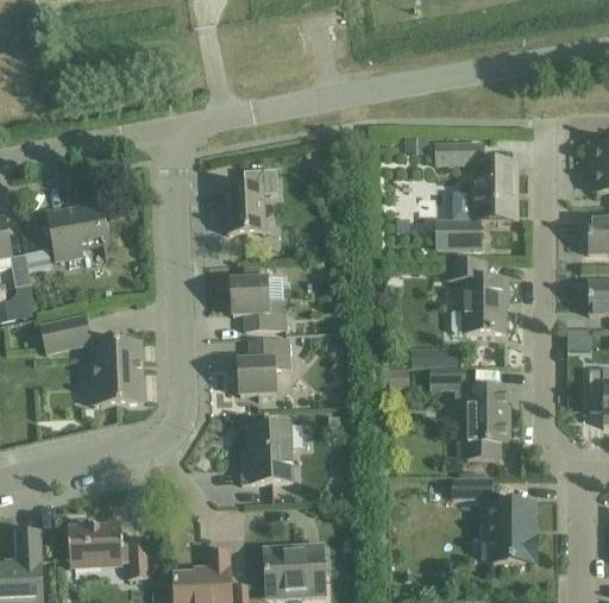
[(408,151),(427,151),(427,137),(408,137),(400,137),(400,143),(408,143),(408,151)]
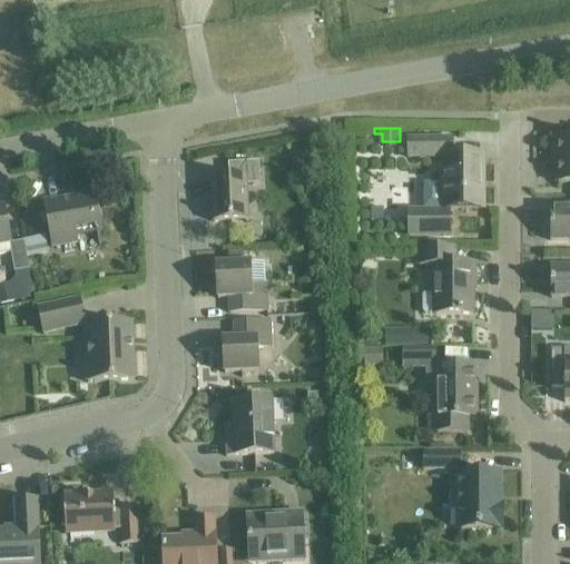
[(569,132),(557,132),(557,178),(569,178),(569,132)]
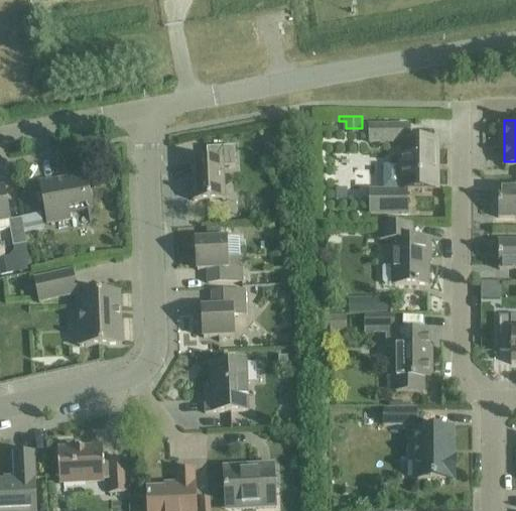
[(407,185),(438,185),(438,137),(410,137),(410,122),(370,122),(370,139),(400,139),(401,163),(385,163),(385,187),(371,187),(371,211),(407,210),(407,185)]
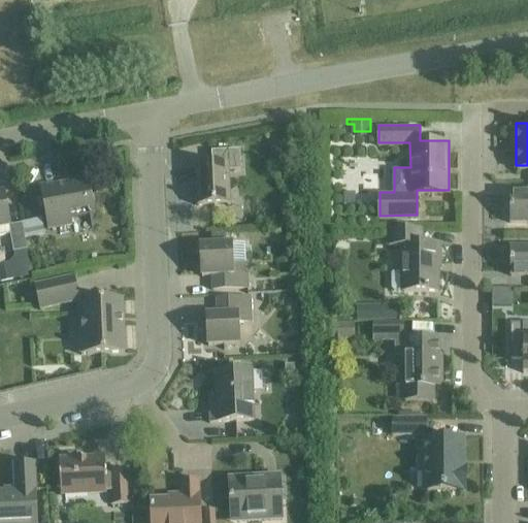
[(271,143),(272,160),(282,159),(281,143),(271,143)]
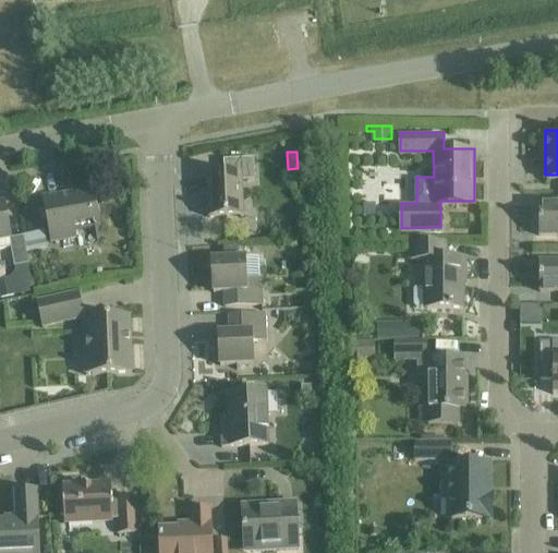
[(206,170),(208,214),(242,212),(241,178),(254,178),(253,155),(222,156),(223,169),(206,170)]
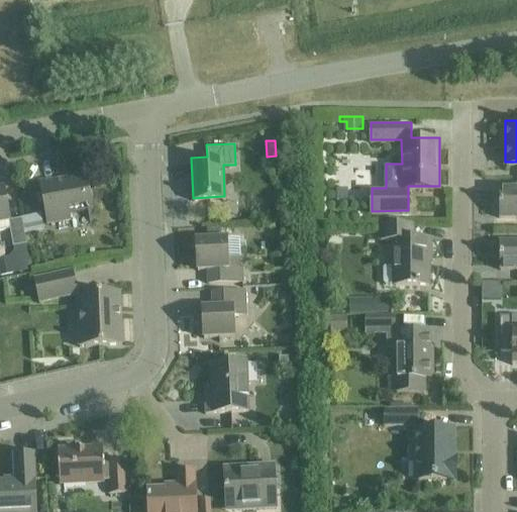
[(39,178),(47,220),(71,215),(70,212),(92,207),(90,196),(94,195),(92,187),(88,188),(85,172),(44,180),(43,177),(39,178)]
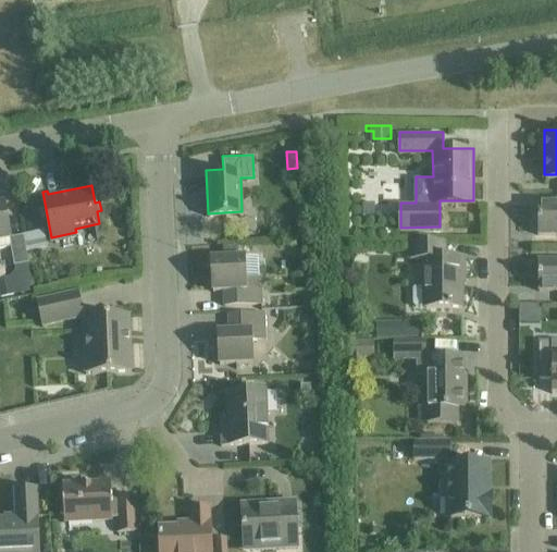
[(556,200),(537,200),(537,232),(556,231),(556,200)]
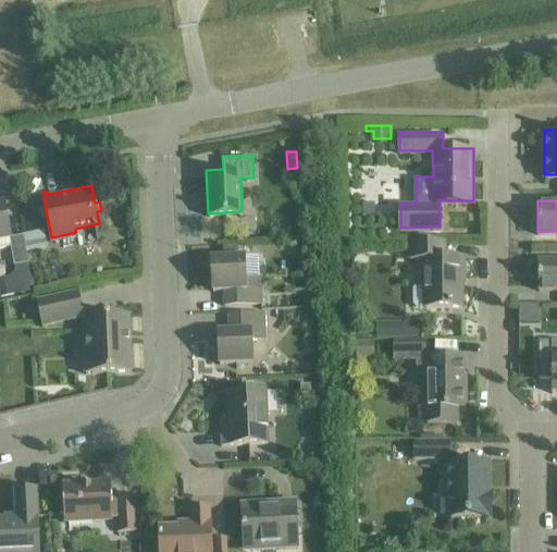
[(4,201),(0,201),(0,242),(10,240),(9,234),(11,234),(10,229),(4,201)]
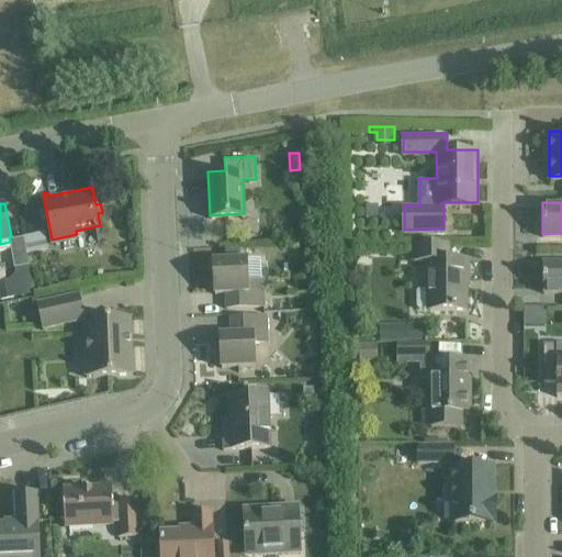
[(29,262),(23,233),(11,236),(9,236),(10,242),(14,264),(29,262)]
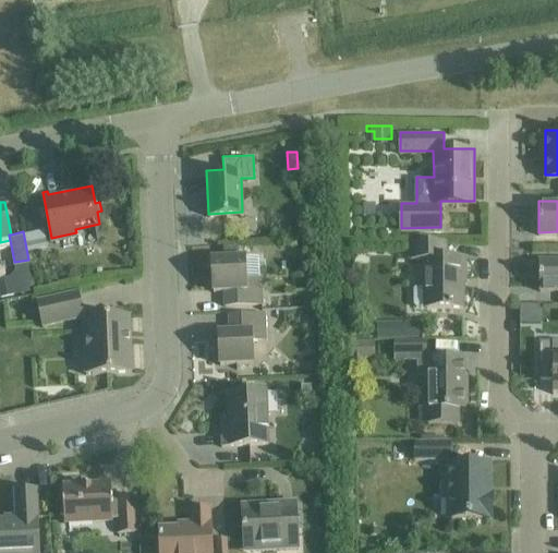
[(427,303),(427,304),(463,304),(463,275),(466,275),(465,255),(447,255),(447,241),(412,241),(412,256),(427,256),(427,283),(414,286),(414,300),(427,303)]
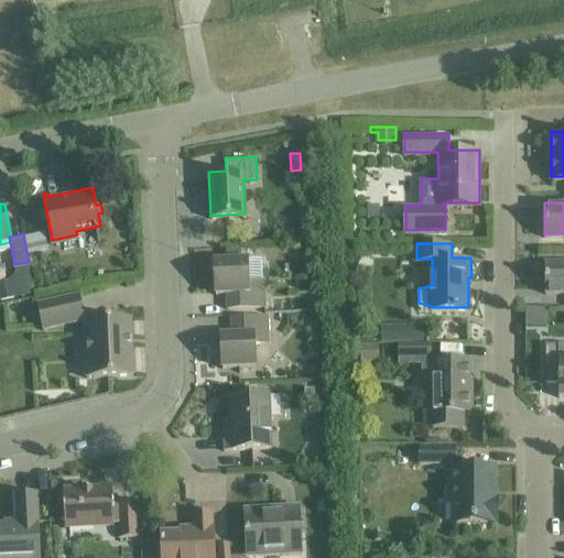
[(261,256),(247,256),(247,255),(214,258),(215,291),(227,291),(227,306),(264,304),(263,279),(262,279),(261,256)]
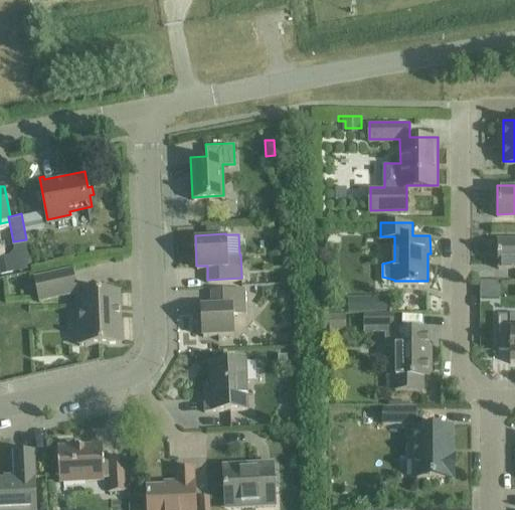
[(514,236),(498,237),(498,266),(514,265),(514,236)]
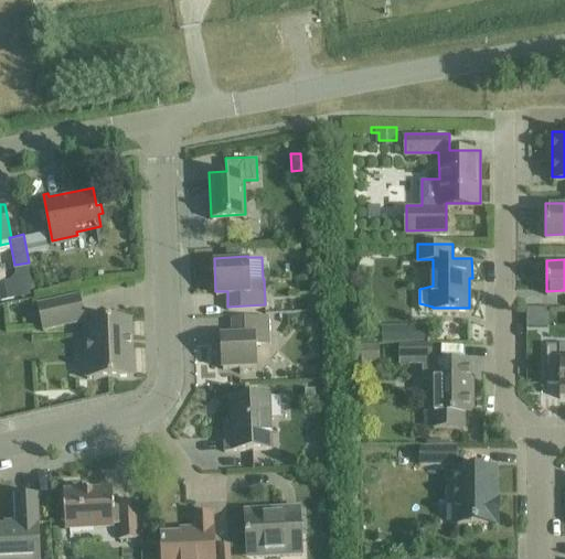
[(10,277),(0,279),(0,282),(2,297),(13,294),(10,277)]
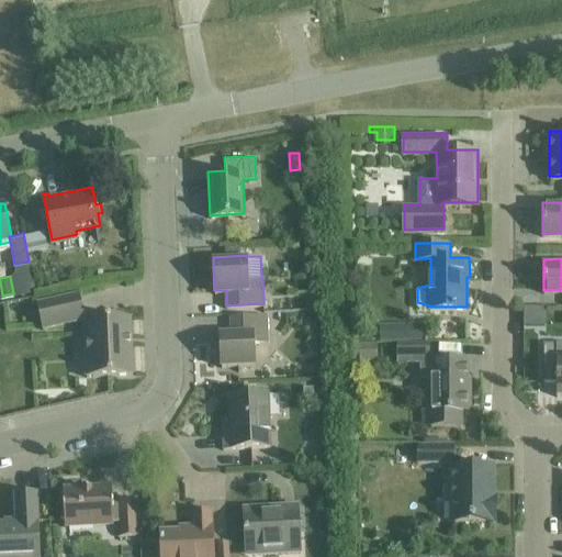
[(36,301),(42,325),(64,321),(62,314),(83,309),(79,291),(36,301)]
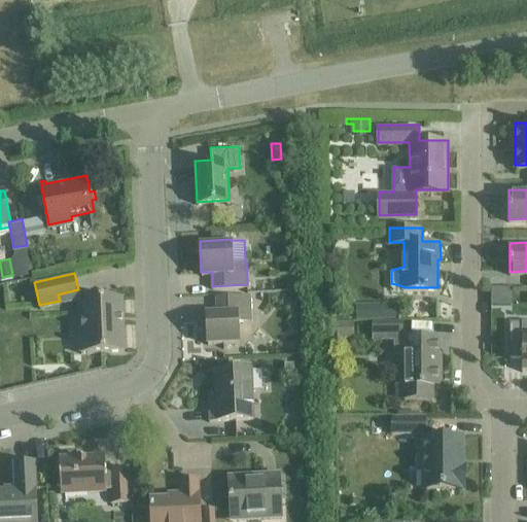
[(207,341),(239,340),(238,318),(252,317),(251,293),(216,294),(216,309),(206,310),(207,341)]
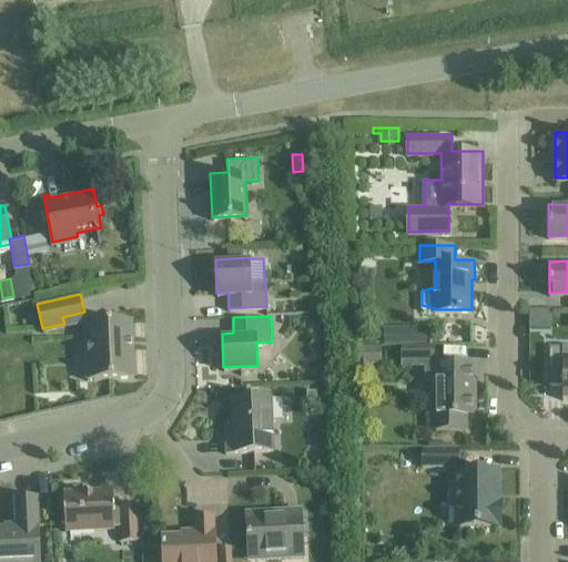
[(92,358),(93,377),(134,375),(131,317),(84,319),(87,358),(92,358)]
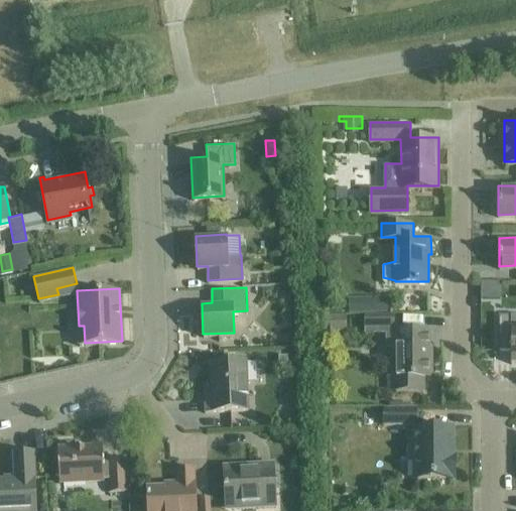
[(375,294),(362,294),(362,309),(375,309),(375,294)]
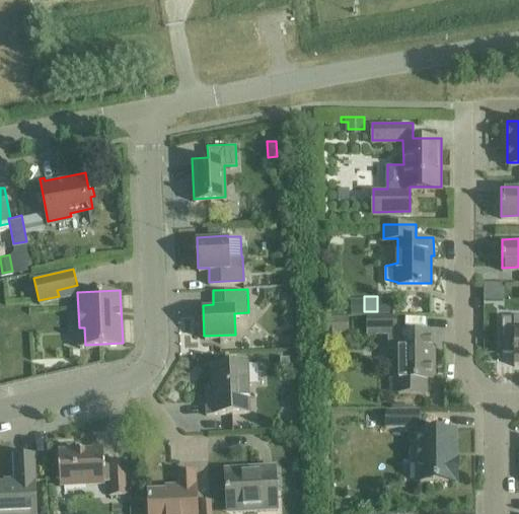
[(396,326),(396,314),(367,315),(367,326),(396,326)]
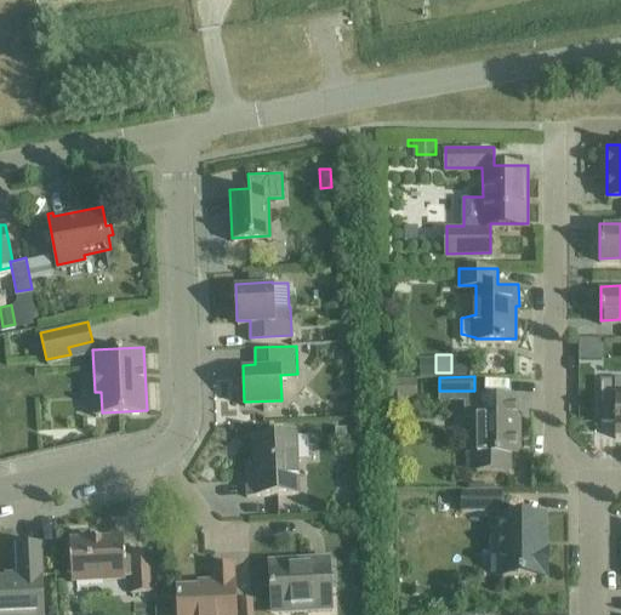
[(620,433),(620,376),(600,376),(600,420),(615,420),(615,434),(620,433)]
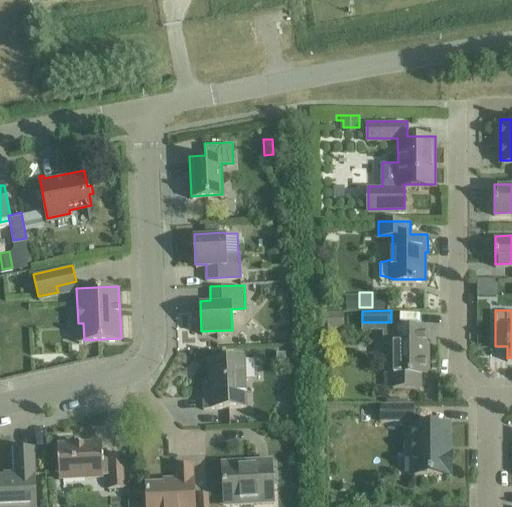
[(322,326),(322,335),(335,335),(335,326),(344,326),(344,311),(321,311),(322,326)]
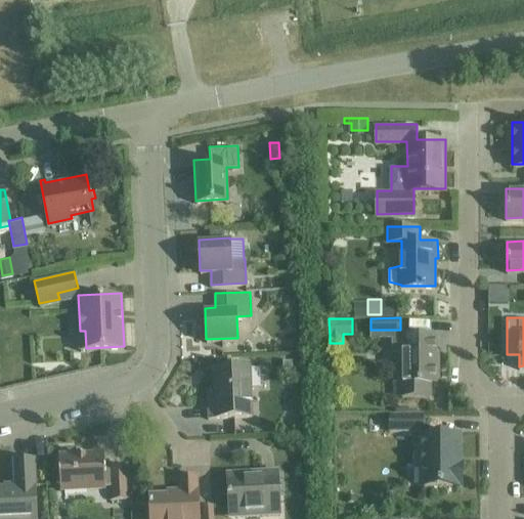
[(59,327),(60,345),(72,345),(71,327),(59,327)]
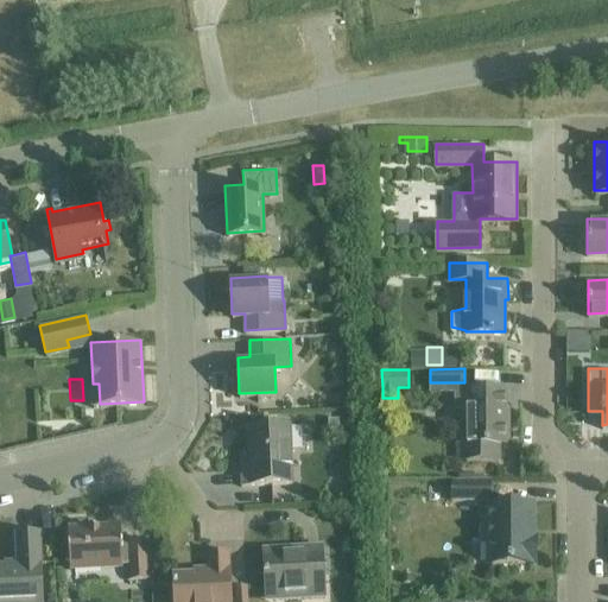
[(499,441),(510,441),(510,418),(506,418),(506,386),(462,386),(462,407),(468,407),(468,423),(464,426),(463,431),(463,433),(464,438),(468,441),(468,458),(500,457),(499,441)]
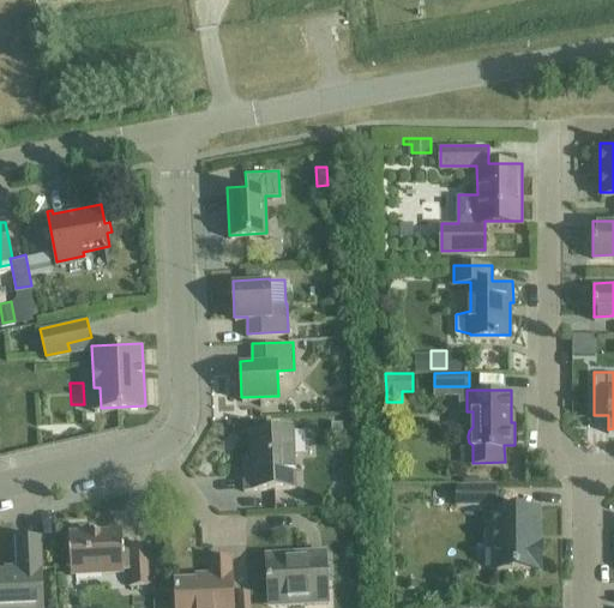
[(342,423),(330,423),(331,435),(343,434),(342,423)]
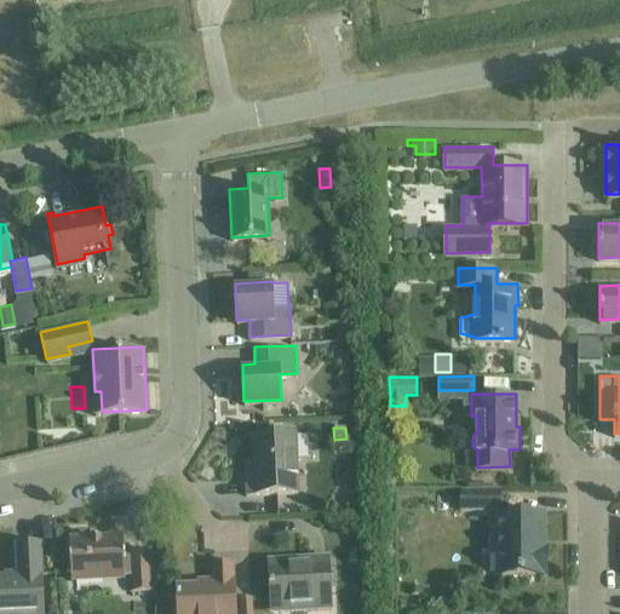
[(247,493),(299,491),(296,431),(252,434),(253,468),(246,468),(247,493)]
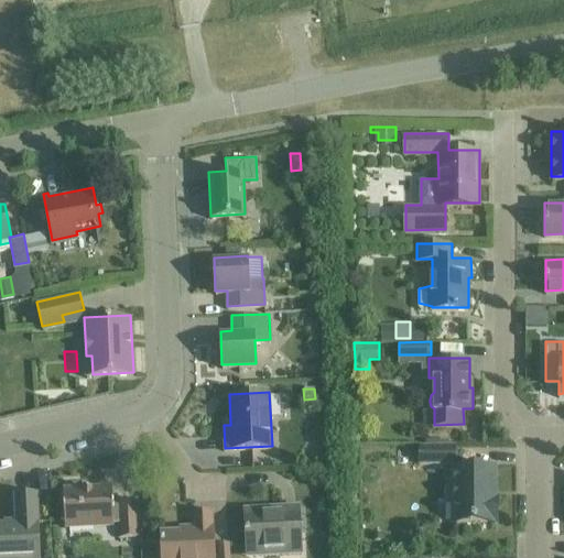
[(455,444),(420,444),(420,460),(455,460),(455,444)]
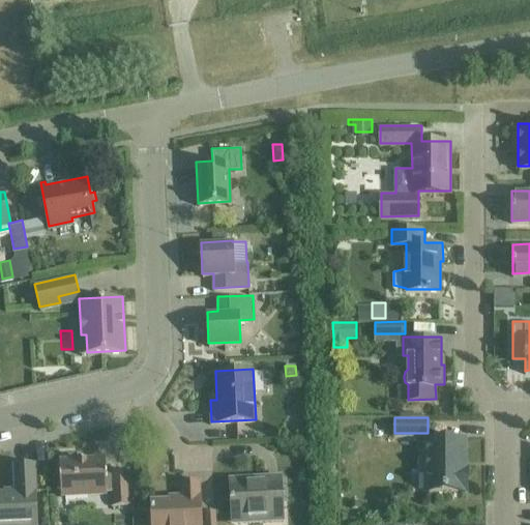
[(460,438),(427,438),(427,489),(467,489),(467,467),(460,467),(460,438)]
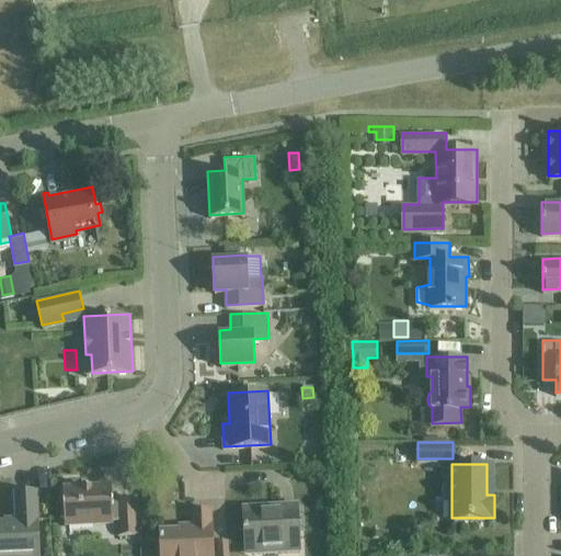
[(63,485),(65,522),(113,520),(113,513),(122,513),(122,533),(135,532),(134,496),(121,497),(121,498),(112,498),(111,483),(63,485)]
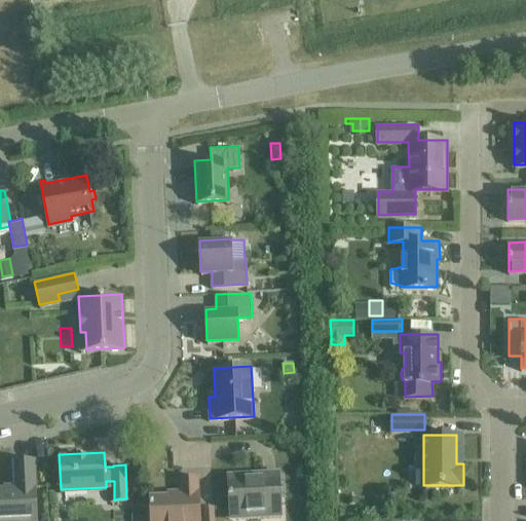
[(16,486),(0,487),(0,520),(17,520),(36,520),(34,458),(14,459),(16,486)]
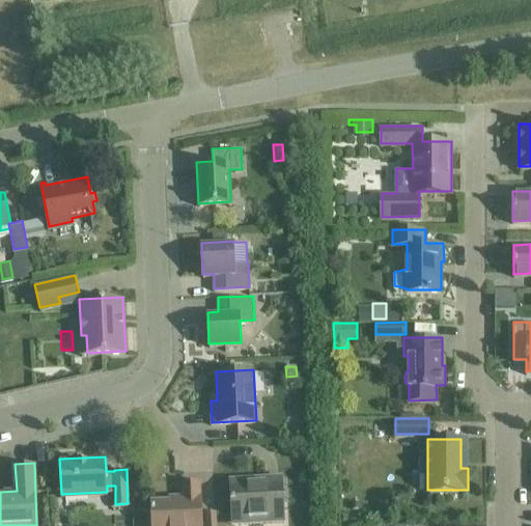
[(230,482),(232,517),(266,515),(266,520),(284,519),(282,474),(263,475),(263,480),(230,482)]
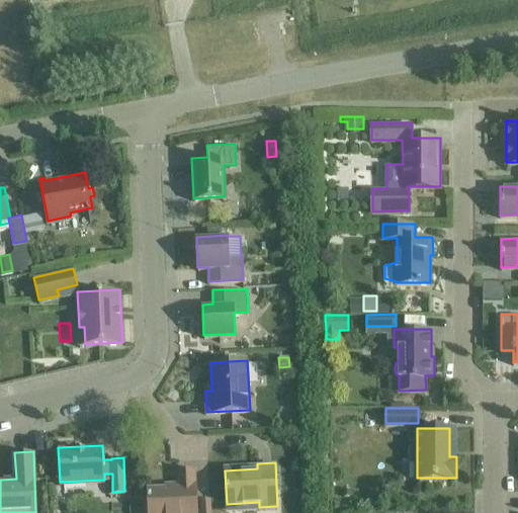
[(148,487),(148,512),(196,512),(195,482),(194,468),(176,468),(177,485),(148,487)]
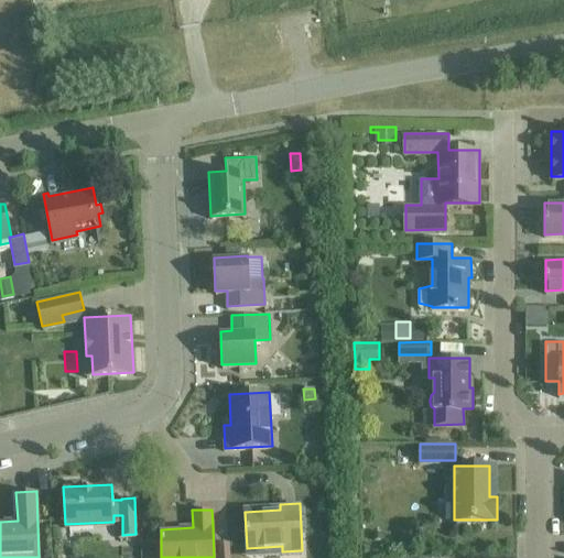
[(230,557),(229,538),(217,539),(218,557),(230,557)]
